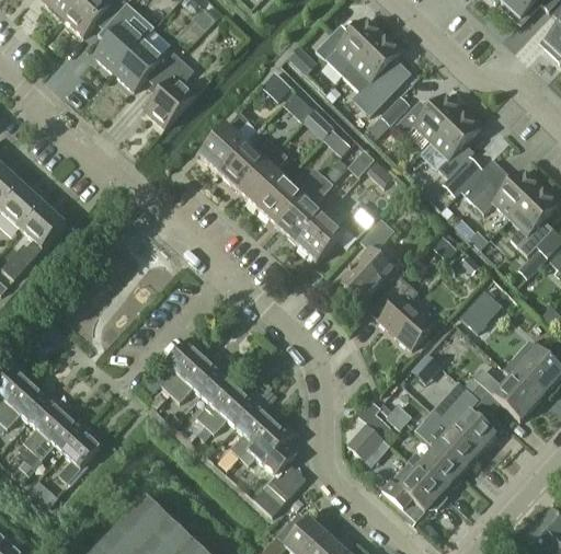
[(64,19),(80,0),(44,0),(64,19)]
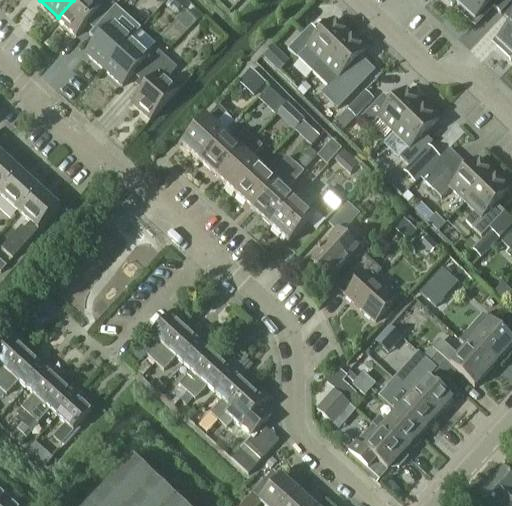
[(100,21),(116,3),(112,0),(73,0),(58,17),(76,33),(93,14),(100,21)]
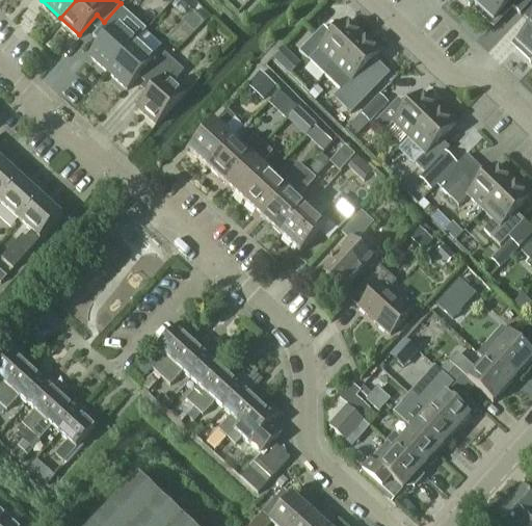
[(477,0),(476,1),(478,3),(475,7),(476,8),(476,7),(490,21),(509,1),(521,10),(529,0),(477,0)]
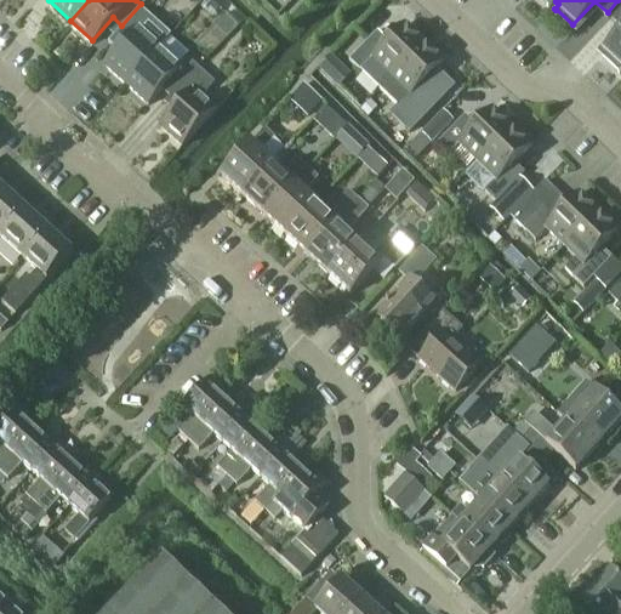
[(118,46),(104,60),(127,81),(161,44),(160,43),(170,30),(141,4),(121,26),(120,24),(108,38),(118,46)]
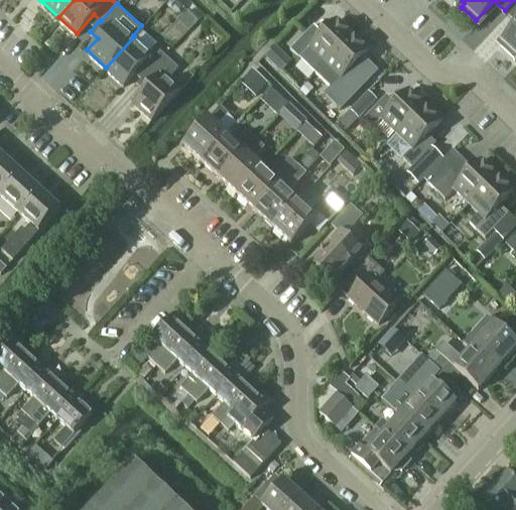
[(515,54),(515,3),(508,13),(515,21),(515,24),(499,42),(513,55),(513,56),(514,57),(515,54)]
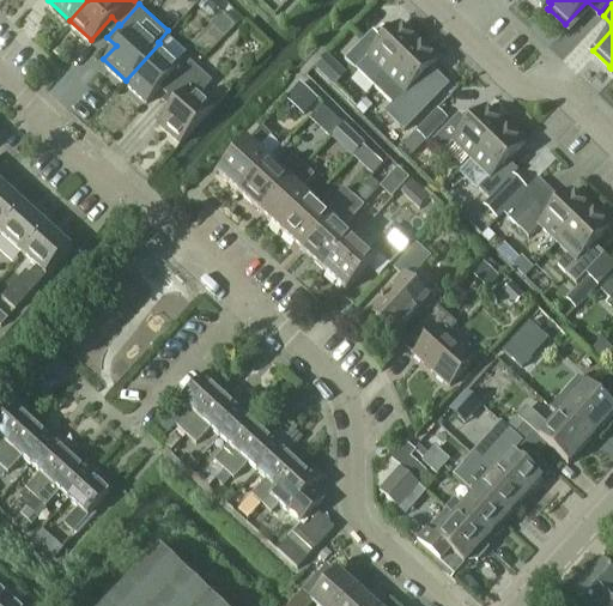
[(366,32),(346,54),(357,65),(375,83),(387,71),(420,37),(401,18),(377,42),(366,32)]
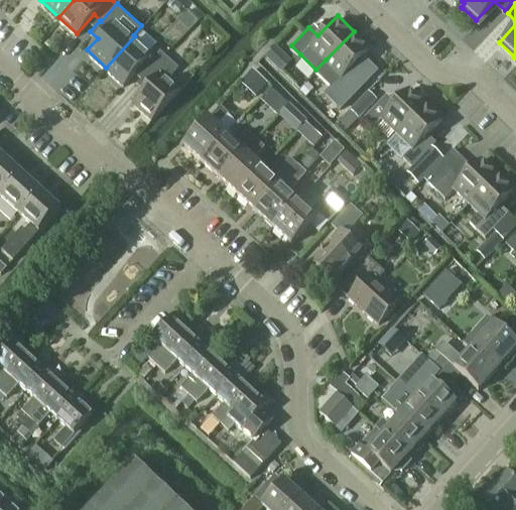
[(326,59),(315,70),(331,85),(324,92),(340,107),(369,77),(354,62),(363,53),(369,46),(354,31),(326,59)]
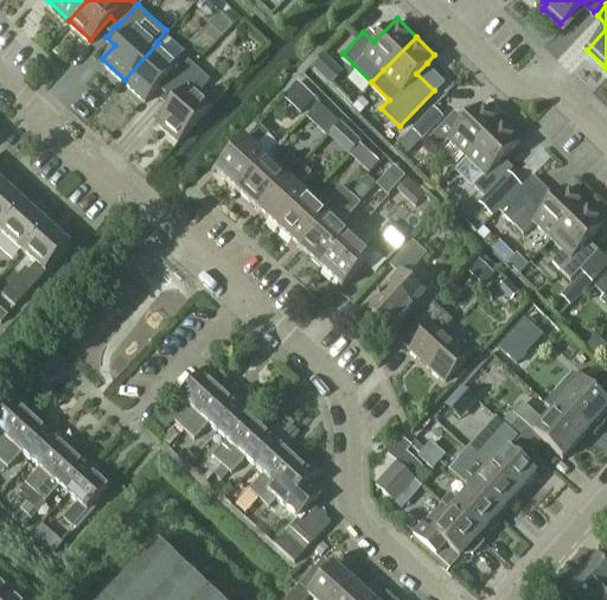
[(170,90),(195,63),(183,52),(176,59),(158,43),(125,80),(146,97),(165,76),(174,84),(168,90),(170,90)]
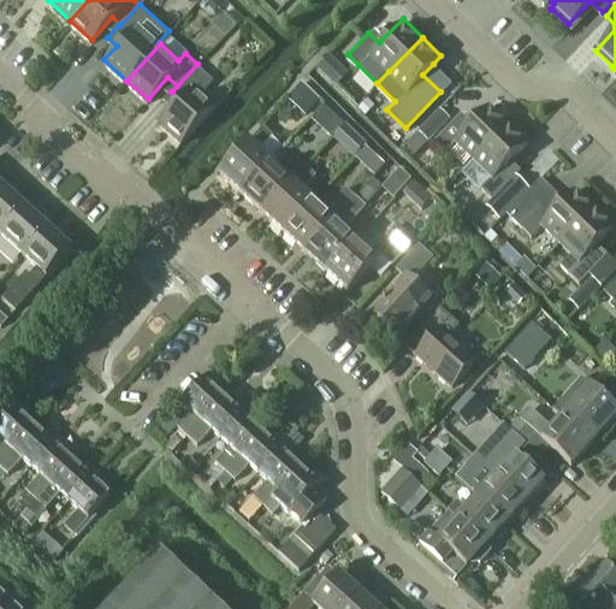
[(331,52),(319,64),(327,74),(339,60),(331,52)]
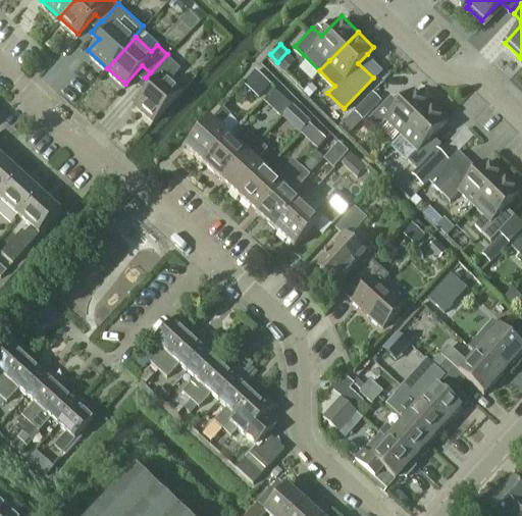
[(152,84),(135,102),(154,119),(183,88),(170,76),(180,65),(167,54),(146,78),(152,84)]
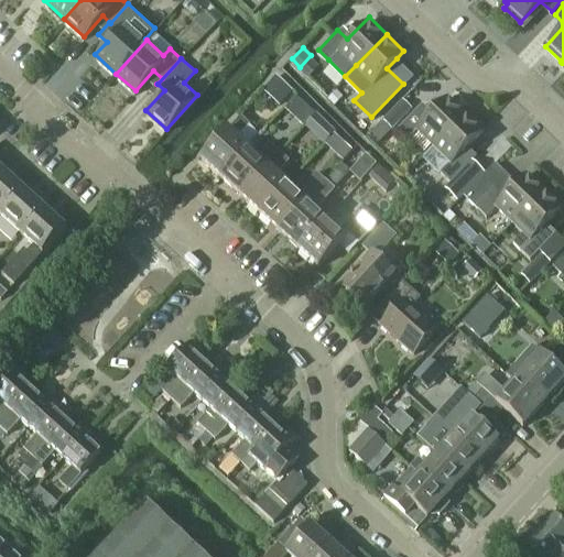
[(289,85),(277,73),(264,85),(278,97),(289,85)]
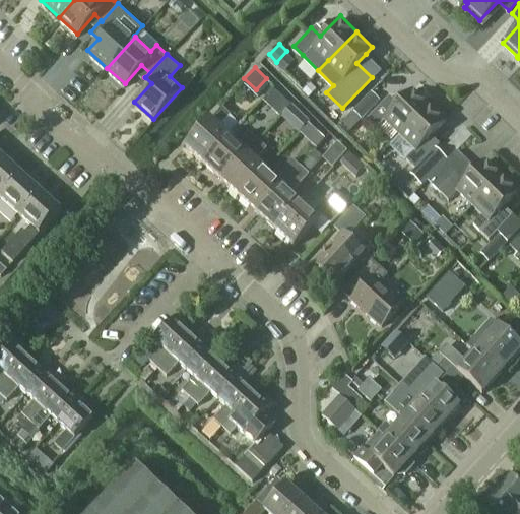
[(310,80),(302,87),(307,93),(315,85),(310,80)]
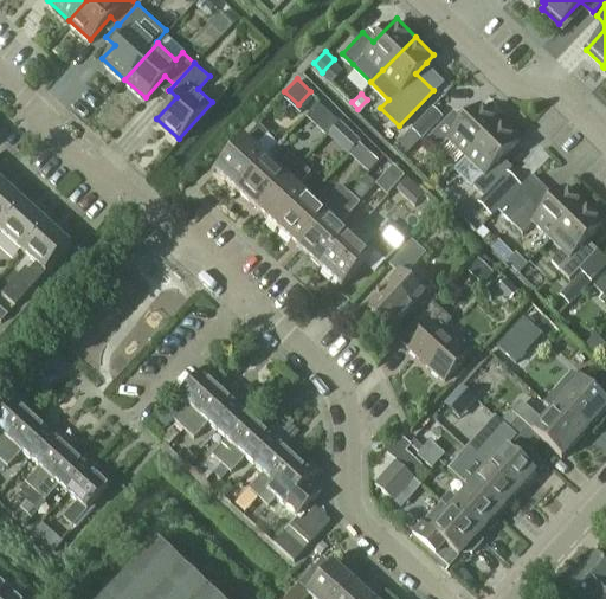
[(318,100),(307,114),(316,123),(329,109),(318,100)]
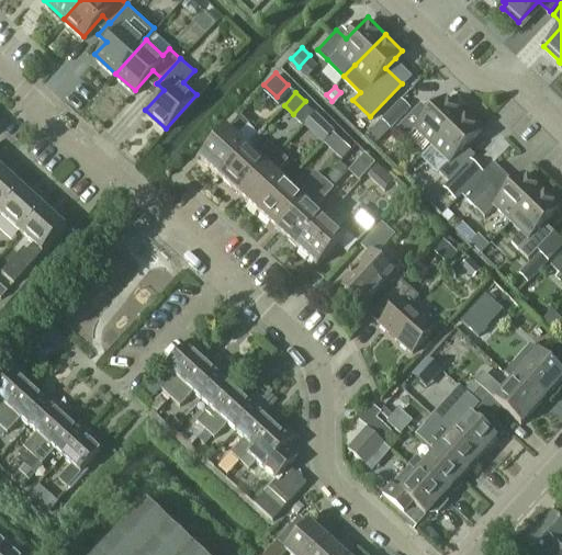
[(415,105),(395,126),(405,136),(416,125),(433,142),(463,110),(446,93),(429,110),(420,100),(415,105)]
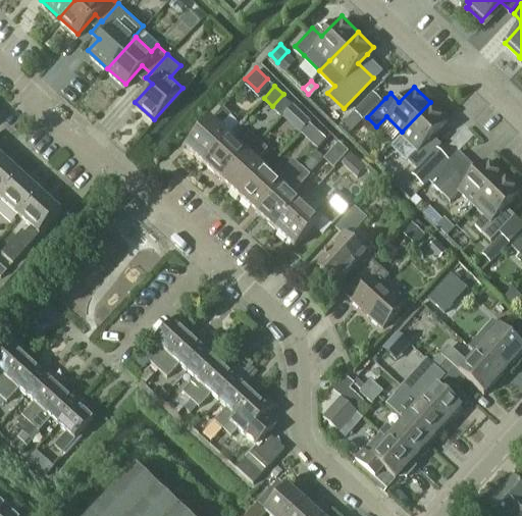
[(372,90),(359,103),(367,111),(380,97),(372,90)]
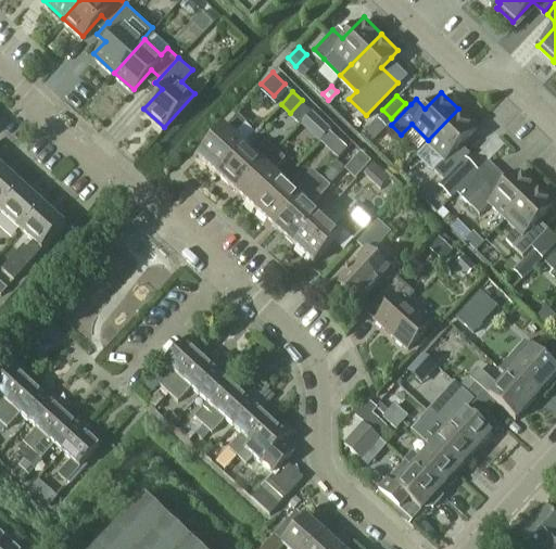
[(458,109),(428,140),(444,156),(434,166),(444,177),(464,157),(454,148),(476,126),(458,109)]
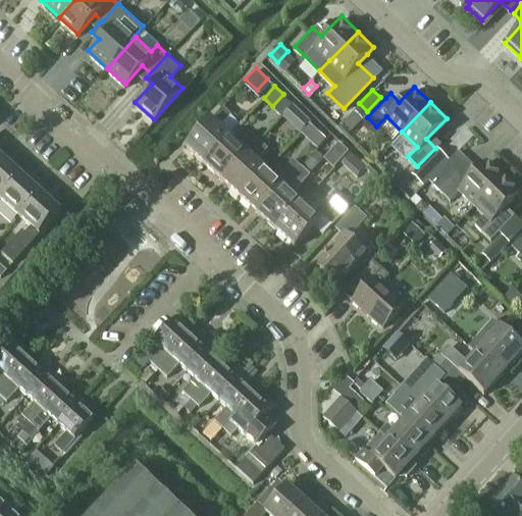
[(205,160),(229,134),(220,124),(230,113),(222,105),(188,144),(205,160)]
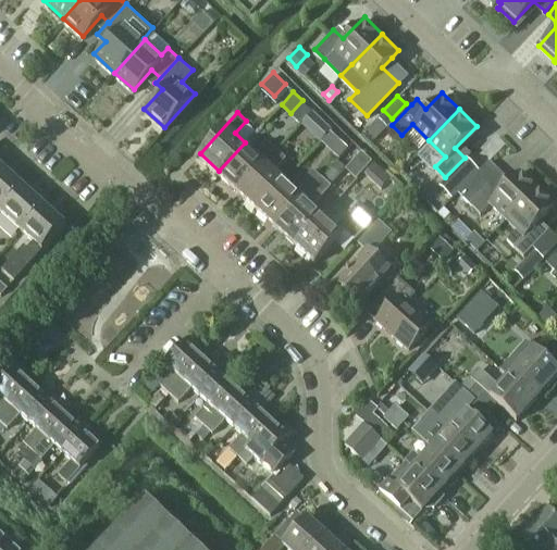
[(322,119),(311,130),(320,138),(331,126),(322,119)]
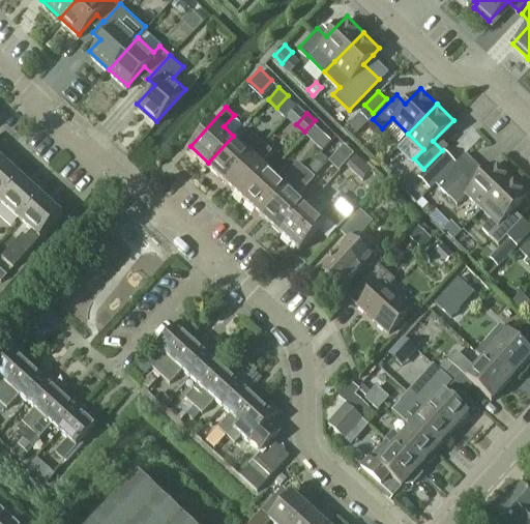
[(322,131),(314,140),(322,148),(330,139),(322,131)]
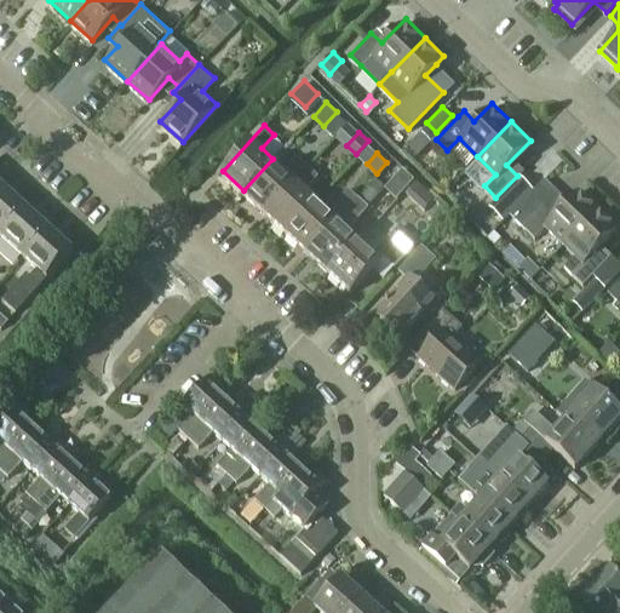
[(265,210),(308,165),(297,155),(285,170),(273,159),(244,190),(265,210)]
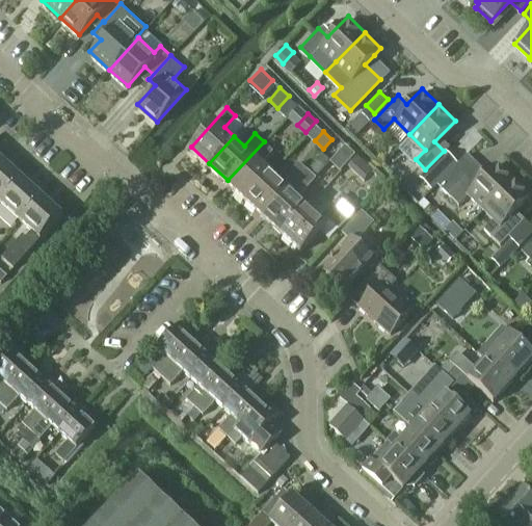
[(246,198),(271,169),(262,161),(272,150),(264,141),(228,180),(246,198)]
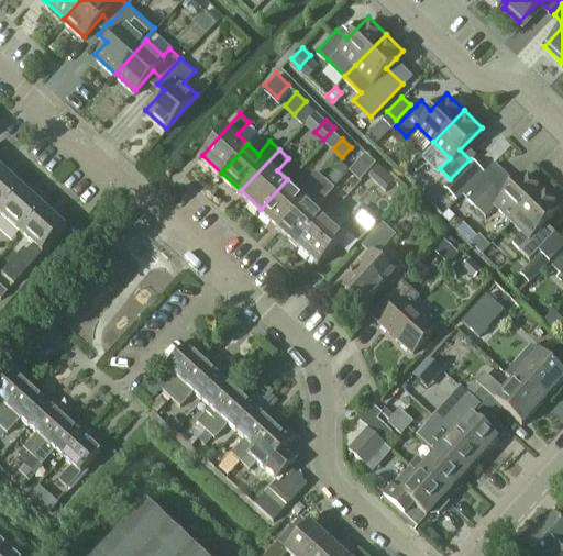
[(2,166),(0,167),(0,209),(0,210),(23,185),(2,166)]
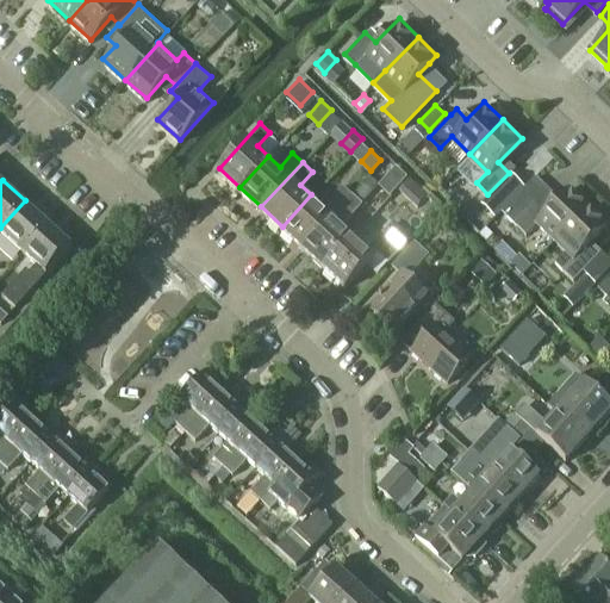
[(304,246),(353,192),(343,182),(323,205),(311,194),(282,227),(304,246)]
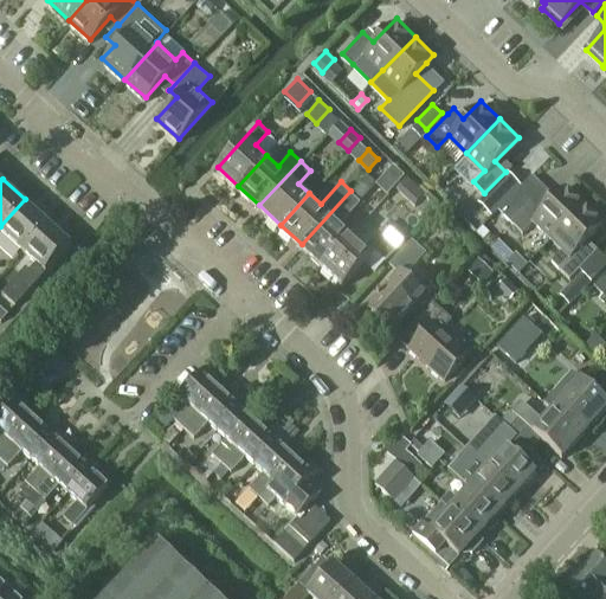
[(418,184),(406,195),(414,203),(425,191),(418,184)]
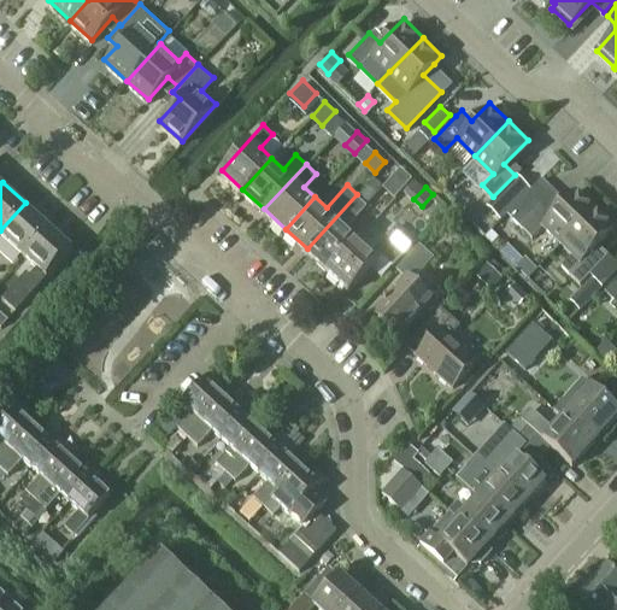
[(560,240),(594,205),(575,187),(552,211),(532,191),(510,212),(532,234),(542,222),(560,240)]
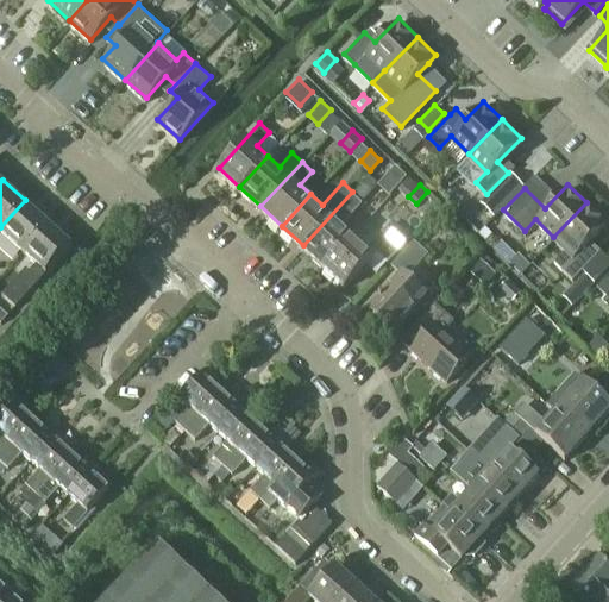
[(324,264),(352,233),(341,223),(362,200),(352,192),(303,245),(324,264)]
